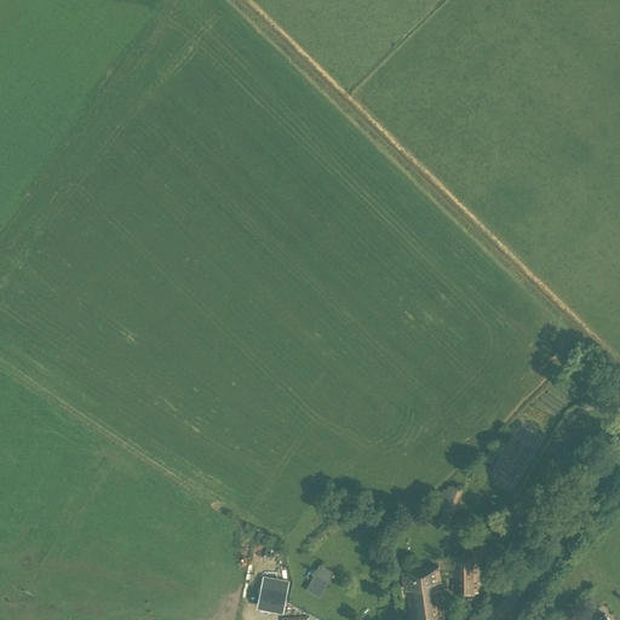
[(455,509),(463,489),(452,484),(449,491),(443,488),(437,503),(455,509)]
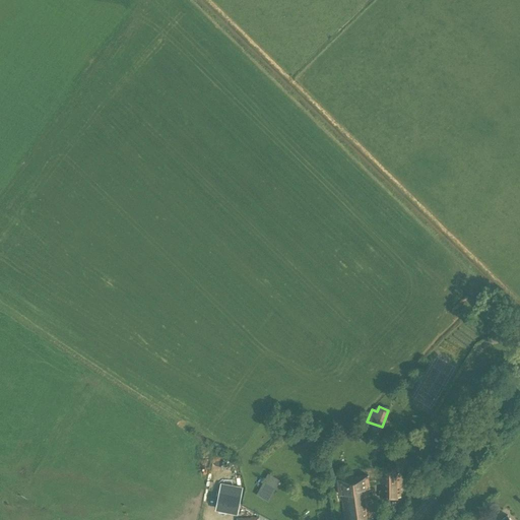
[(400,498),(400,466),(379,467),(379,483),(380,483),(380,491),(379,491),(379,498),(383,497),(383,499),(397,499),(397,498),(400,498)]
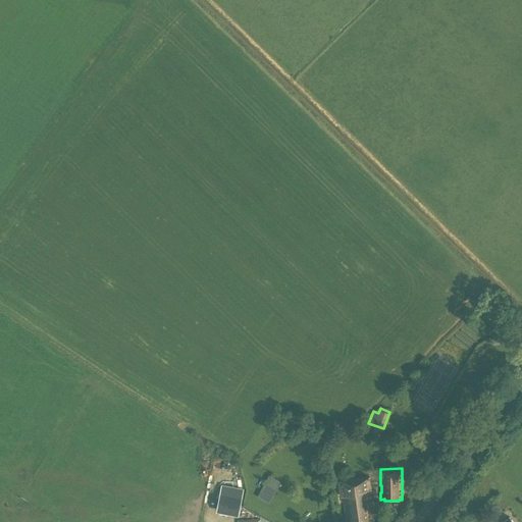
[(258,496),(269,503),(281,481),(270,474),(258,496)]
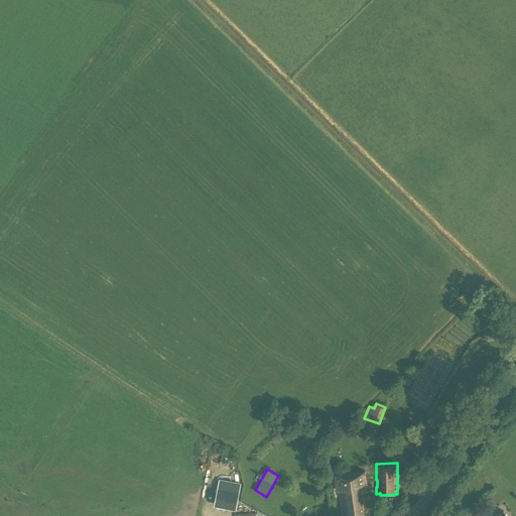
[(367,492),(366,484),(367,483),(366,472),(335,476),(337,491),(339,490),(342,515),(347,515),(370,513),(367,497),(366,497),(365,492),(367,492)]
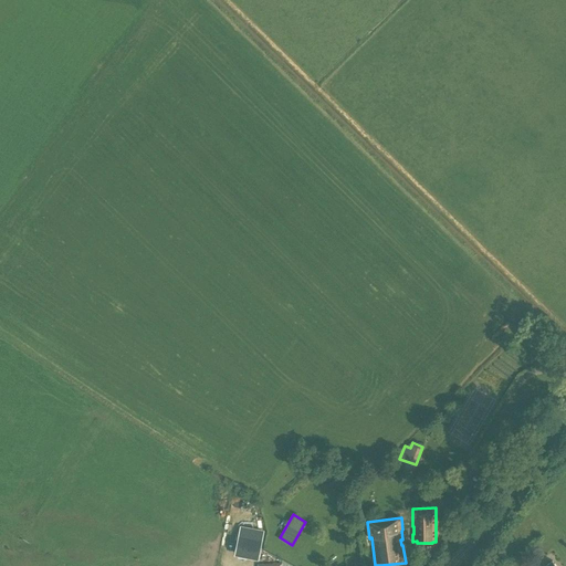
[(259,559),(262,541),(239,535),(234,555),(259,559)]
